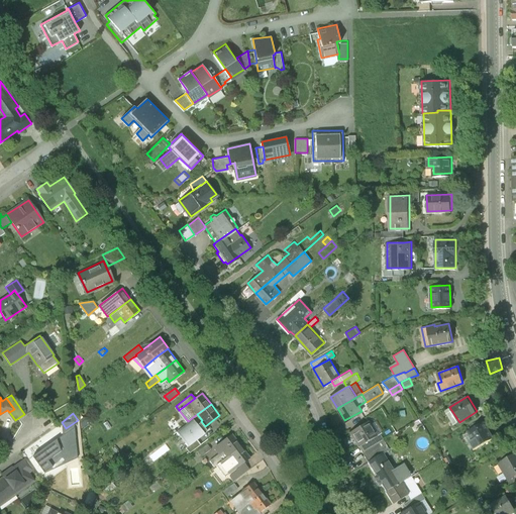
[(89,420),(84,415),(79,418),(82,426),(89,420)]
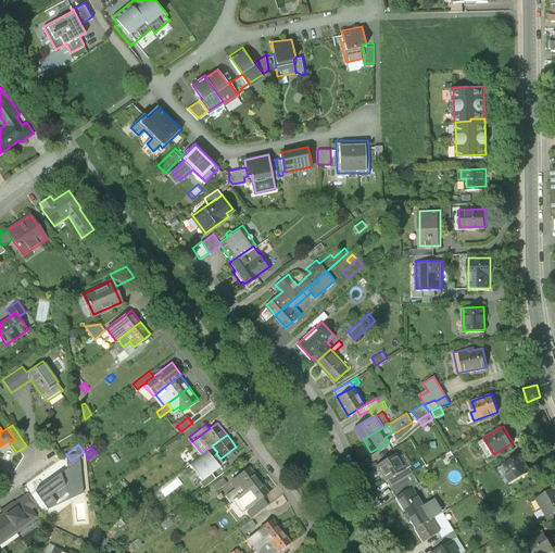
[(190,463),(202,479),(212,472),(223,463),(219,459),(221,459),(216,453),(213,455),(207,449),(202,453),(190,463)]
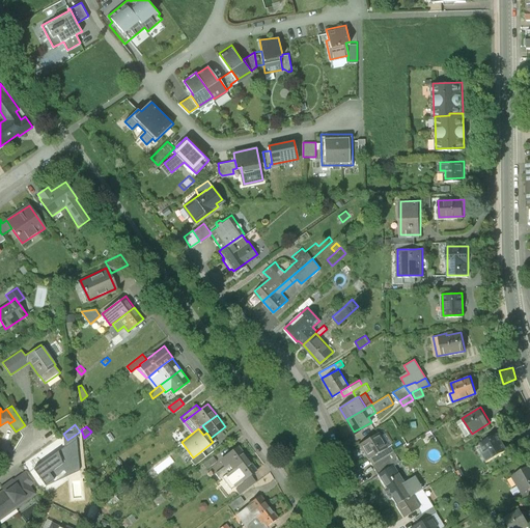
[(360,442),(369,456),(388,445),(379,431),(360,442)]
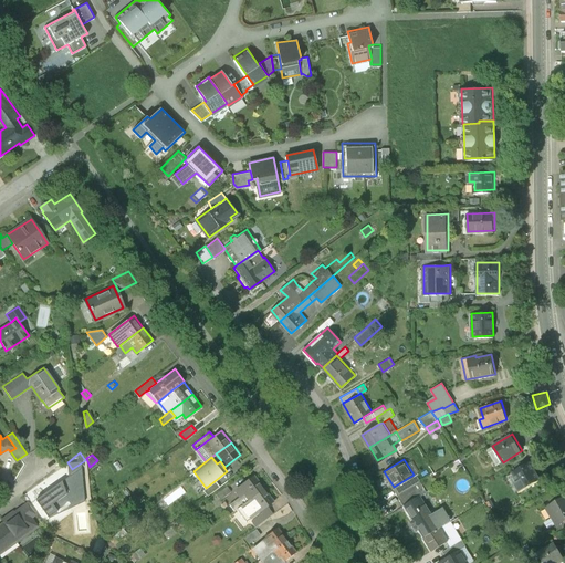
[(531,461),(513,472),(518,480),(514,482),(520,491),(541,479),(531,461)]
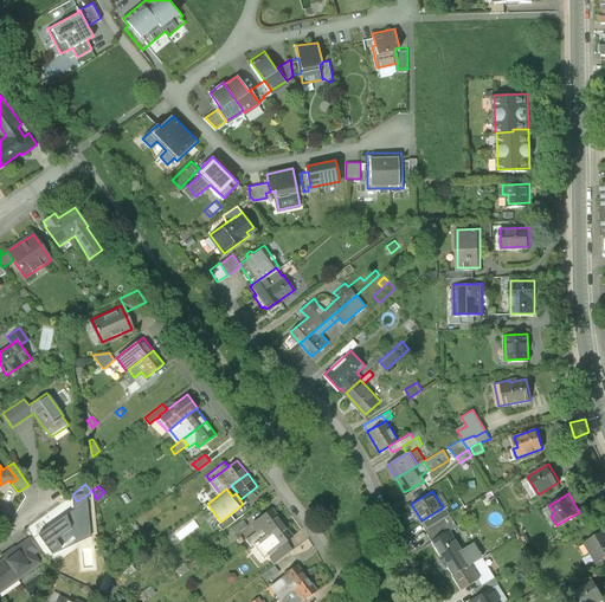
[(422,520),(425,528),(449,513),(445,506),(443,507),(422,520)]
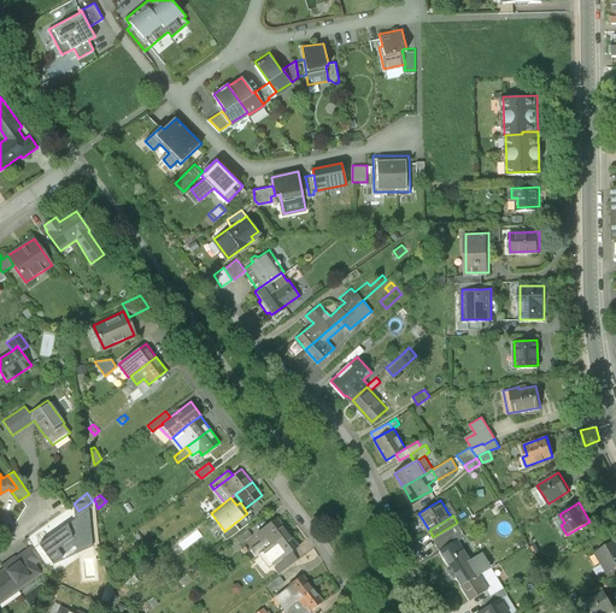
[(263,538),(268,546),(288,530),(279,517),(258,531),(263,538)]
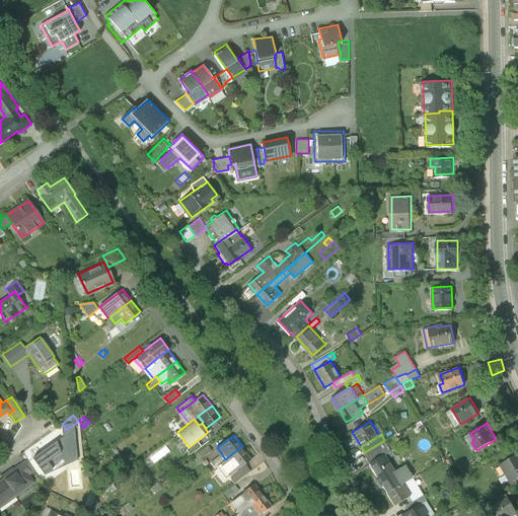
[(49,449),(34,459),(47,475),(66,461),(55,446),(60,442),(56,437),(45,445),(49,449)]
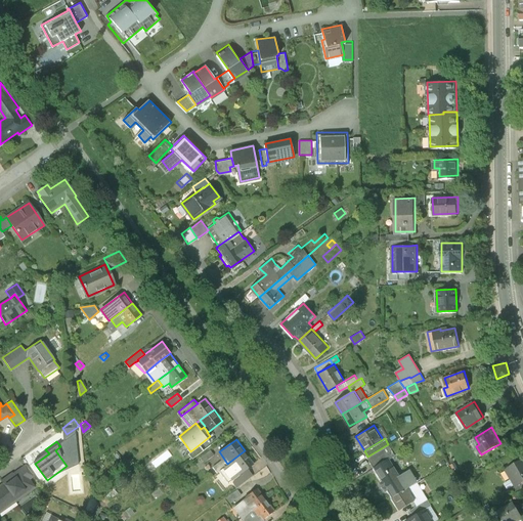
[(190,451),(188,452),(192,458),(204,449),(200,444),(190,451)]
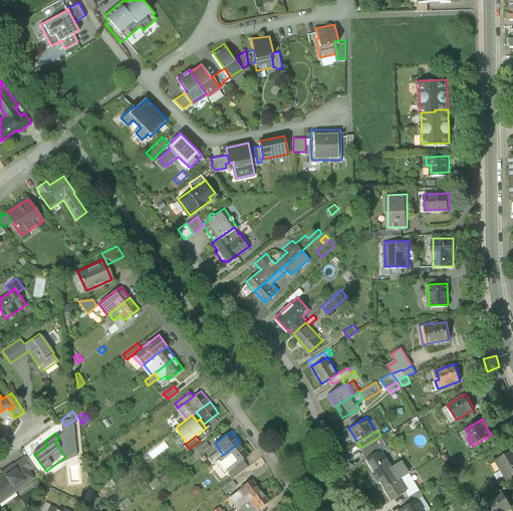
[(360,448),(366,457),(381,448),(387,445),(380,436),(360,448)]
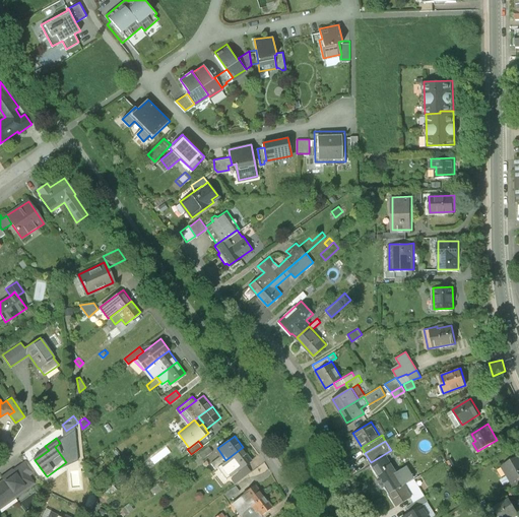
[(209,444),(199,451),(203,457),(212,450),(209,444)]
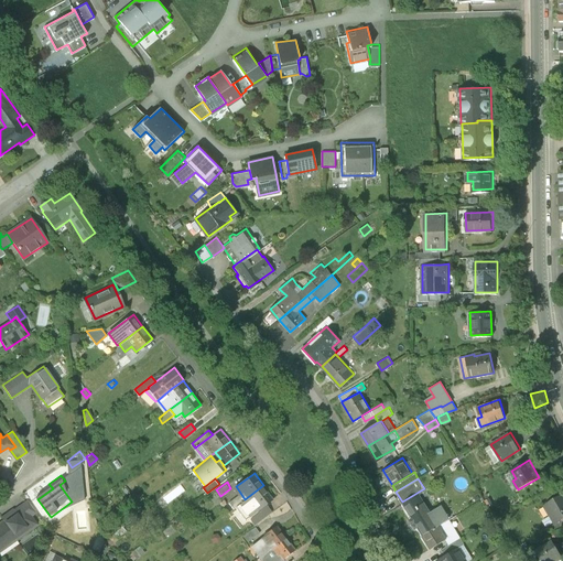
[(273,497),(263,485),(245,499),(237,505),(246,518),(258,509),(266,503),(273,497)]
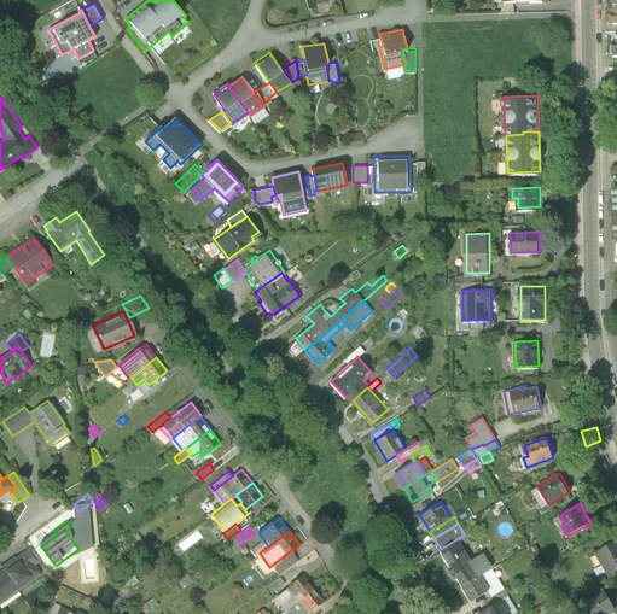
[(453,569),(461,585),(481,574),(477,568),(459,538),(441,549),(450,566),(448,567),(450,571),(453,569)]
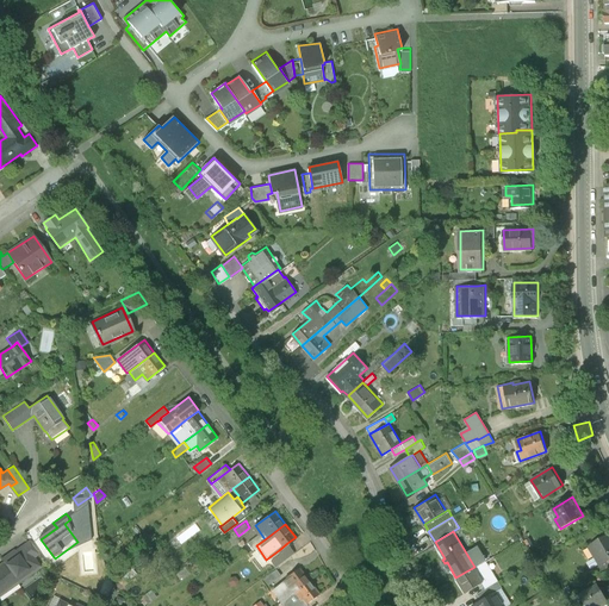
[(260,532),(248,541),(253,548),(256,545),(265,539),(260,532)]
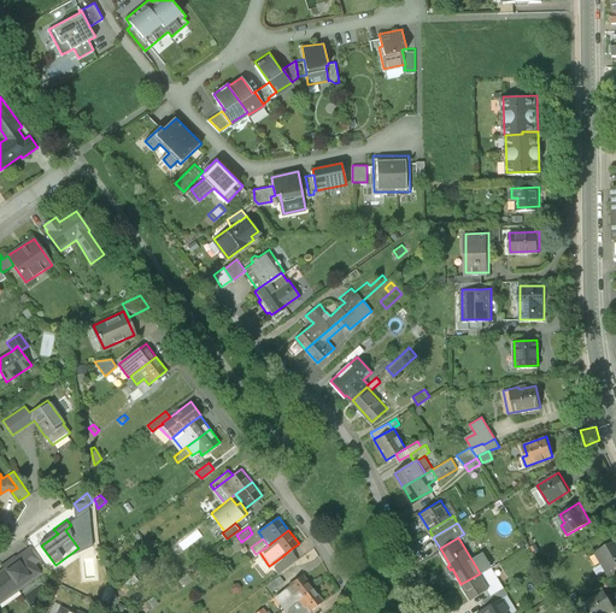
[(615,541),(597,552),(608,571),(615,566),(615,541)]
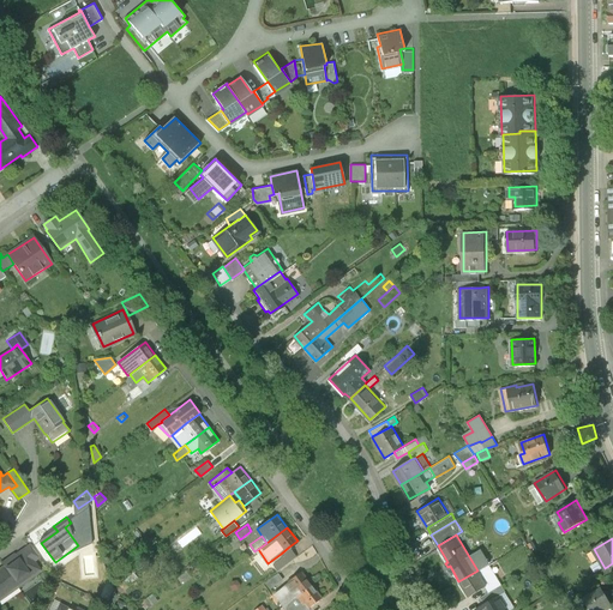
[(4,566),(0,568),(0,598),(41,571),(34,560),(38,557),(29,544),(2,562),(4,566)]
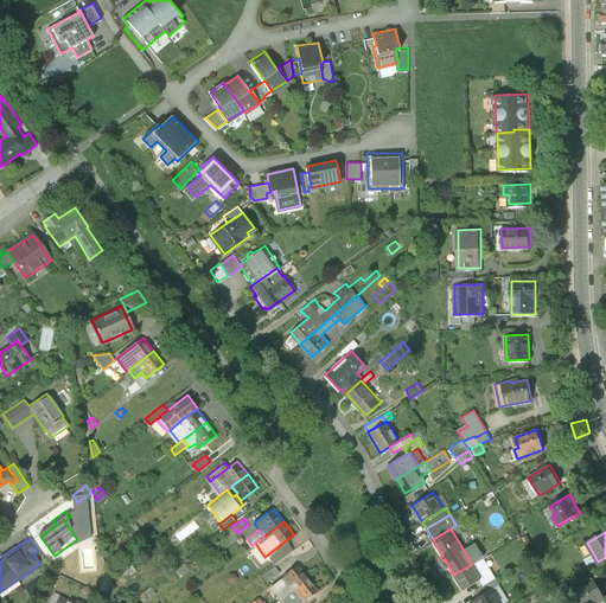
[(476,545),(474,546),(482,558),(483,557),(492,552),(484,539),(476,544),(476,545)]
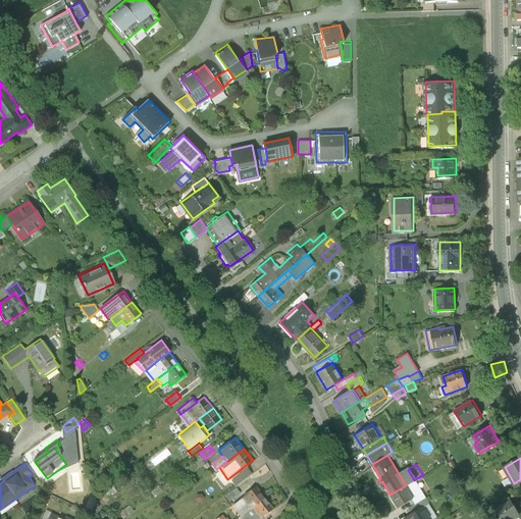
[(240,473),(230,479),(236,485),(251,473),(246,465),(239,471),(240,473)]
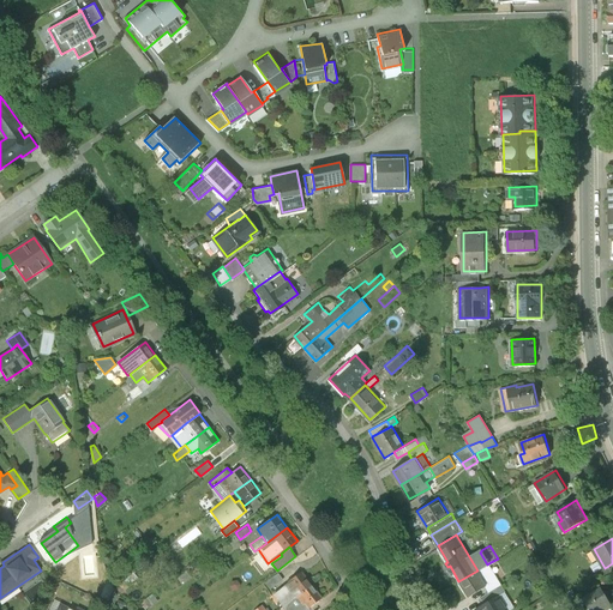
[(474,565),(478,571),(485,566),(481,560),(474,565)]
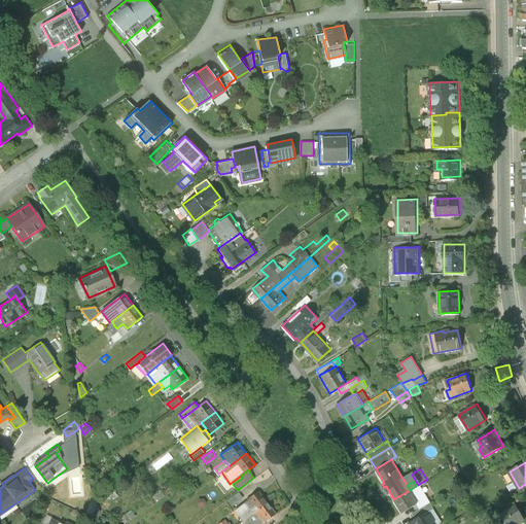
[(103,486),(108,492),(113,488),(109,482),(103,486)]
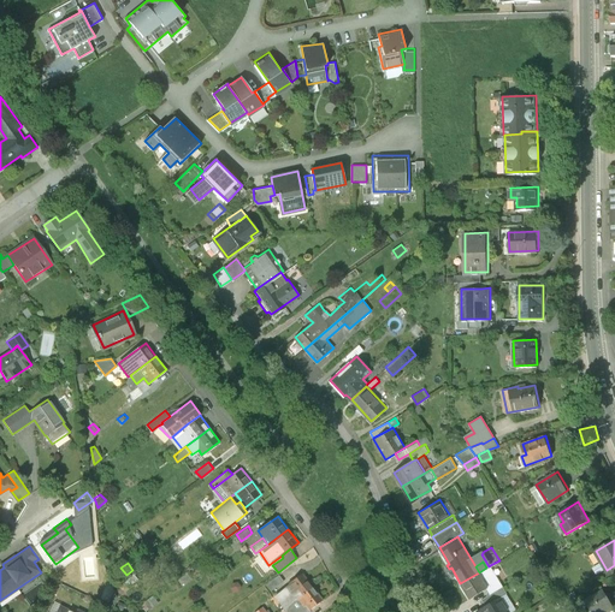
[(483,588),(486,595),(502,586),(490,565),(489,566),(486,568),(479,572),(488,586),(483,588)]
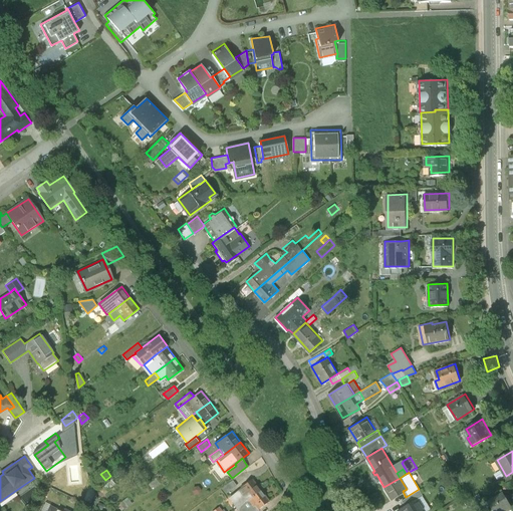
[(261,489),(253,477),(237,489),(239,490),(230,496),(238,506),(261,489)]
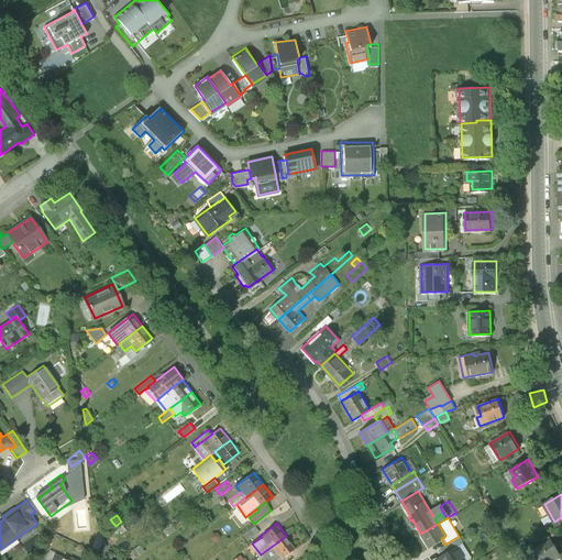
[(441,538),(445,536),(438,524),(420,534),(428,547),(441,538)]
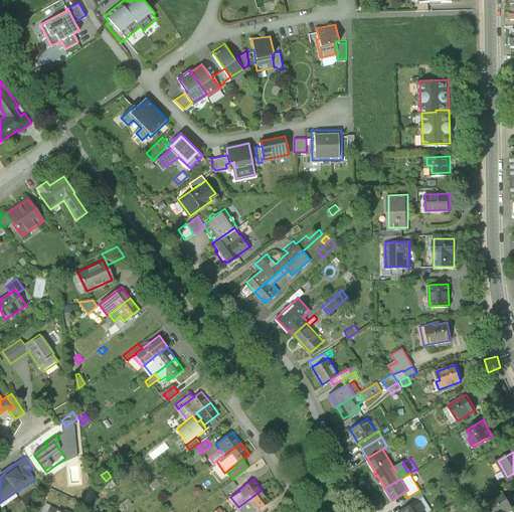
[(232,480),(222,487),(226,493),(236,485),(232,480)]
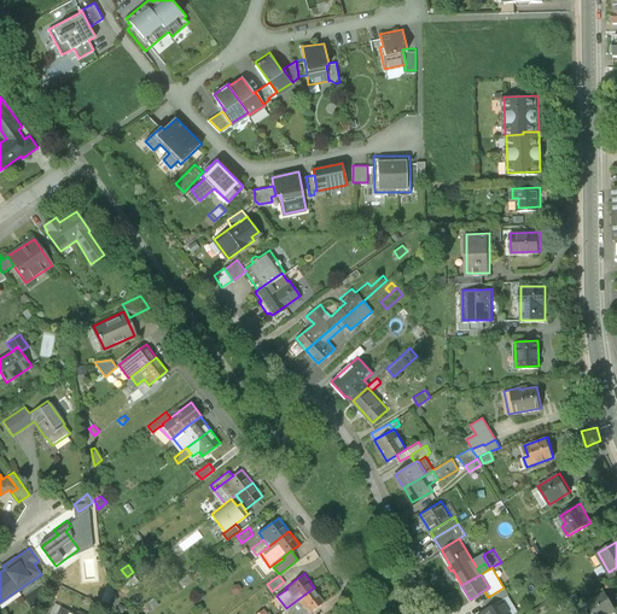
[(233,584),(231,589),(233,594),(239,592),(242,588),(238,583),(233,584)]
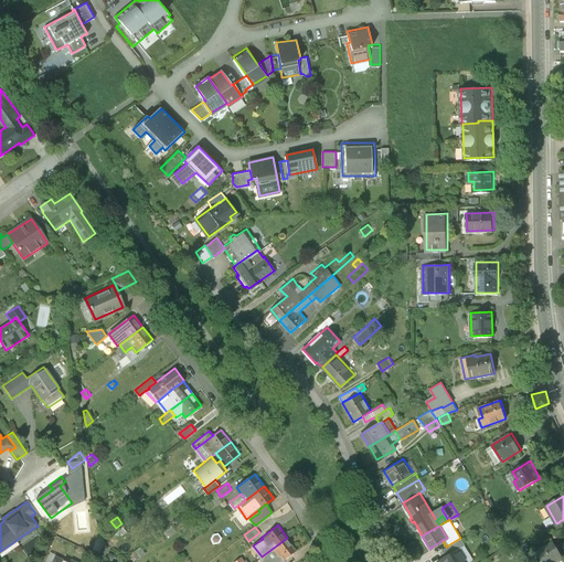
[(282,561),(297,551),(287,538),(262,557),(261,558),(263,561),(282,561)]
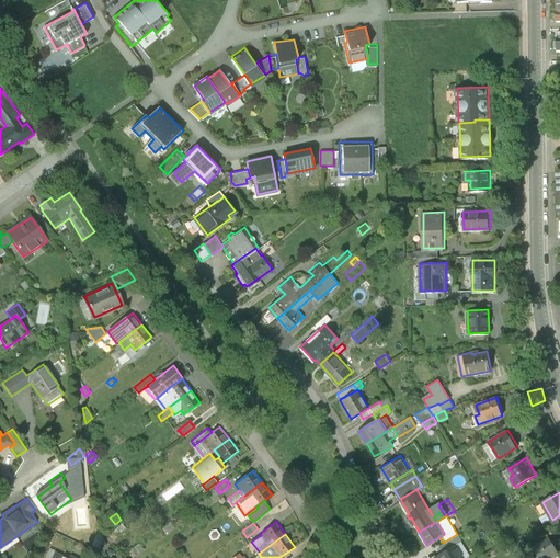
[(438,545),(442,550),(456,543),(460,539),(457,534),(443,543),(438,545)]
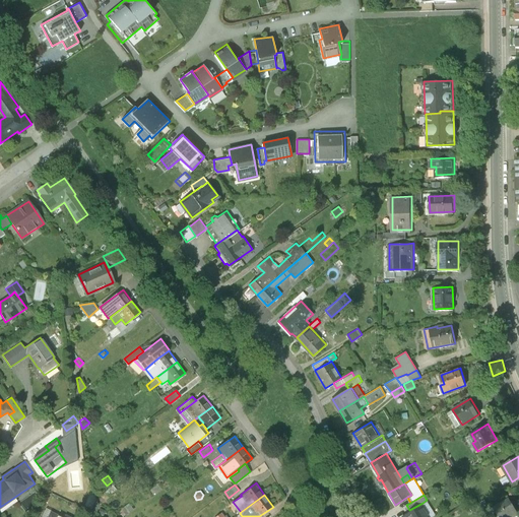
[(518,510),(511,497),(494,507),(499,516),(513,516),(518,514),(518,510)]
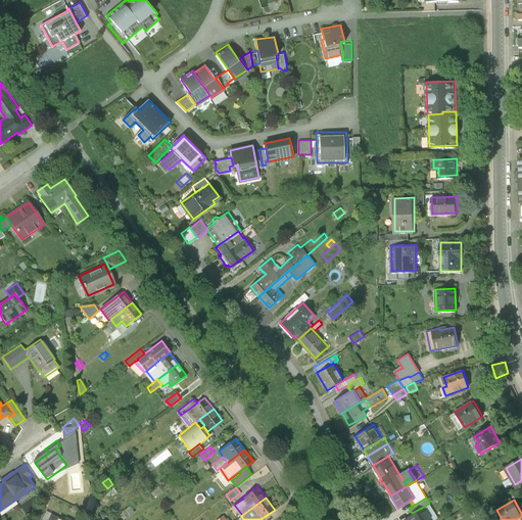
[(429,503),(425,506),(433,519),(437,517),(429,503)]
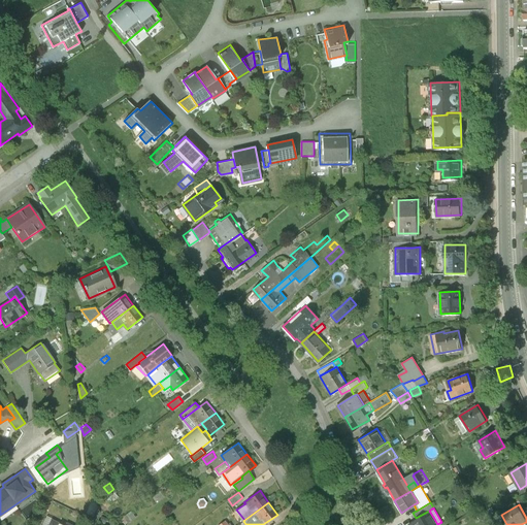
[(136,516),(131,510),(124,516),(129,521),(136,516)]
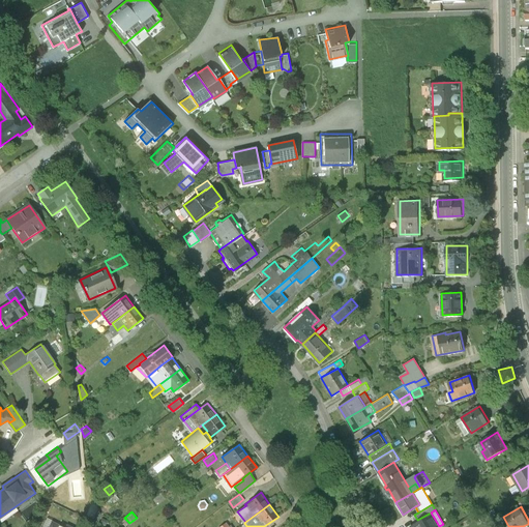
[(417,520),(410,525),(410,526),(437,526),(439,526),(431,513),(417,520)]
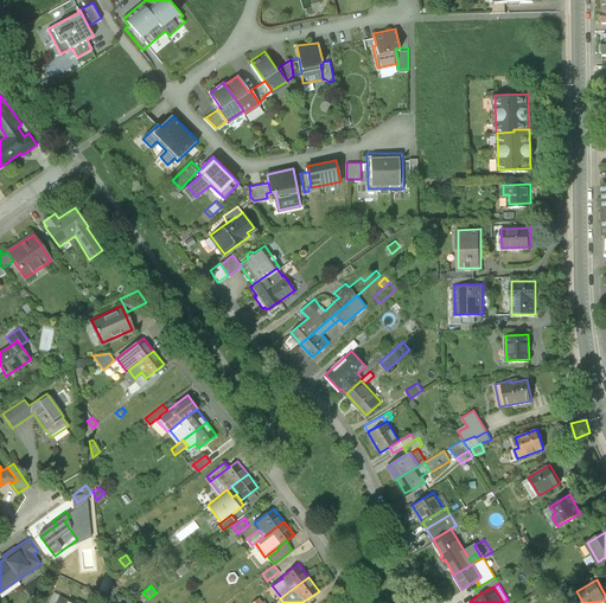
[(84,602),(77,600),(75,602),(53,592),(48,602),(84,602)]
